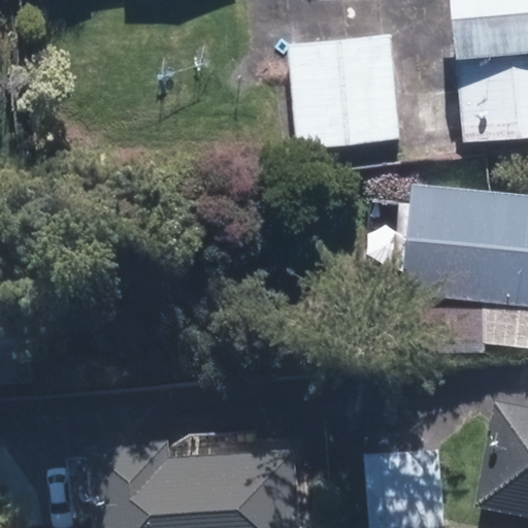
[(527,0),(447,0),(453,58),(456,57),(464,141),(527,135),(527,0)]
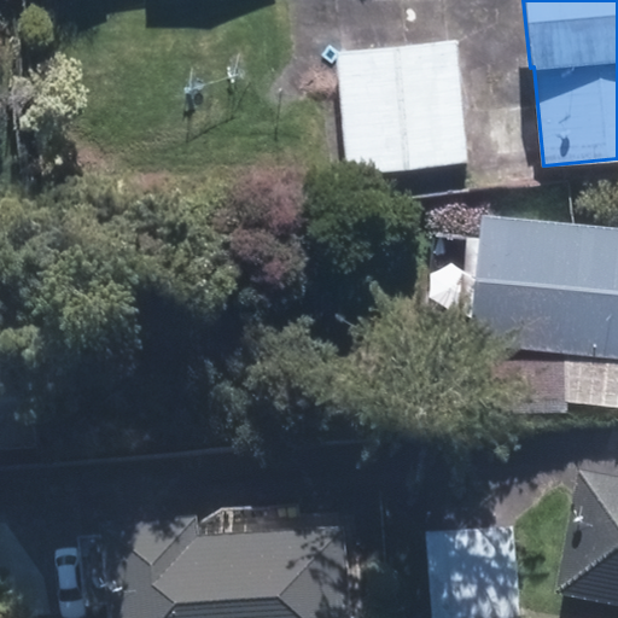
[(453,40),(333,52),(347,174),(466,162),(453,40)]
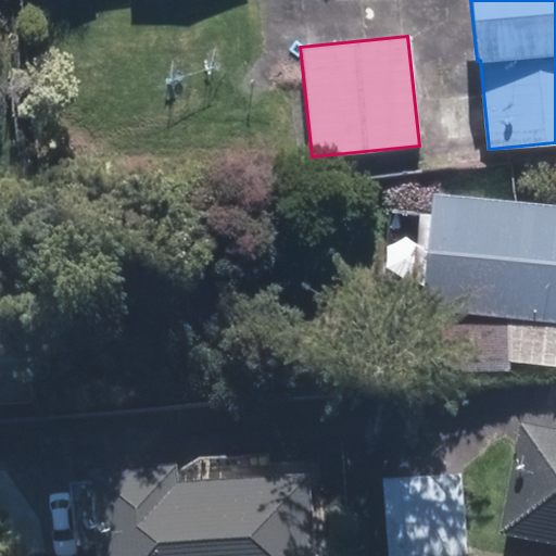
[(430,213),(387,209),(382,256),(427,261),(422,310),(440,311),(436,352),(555,362),(555,201),(432,190),(430,213)]
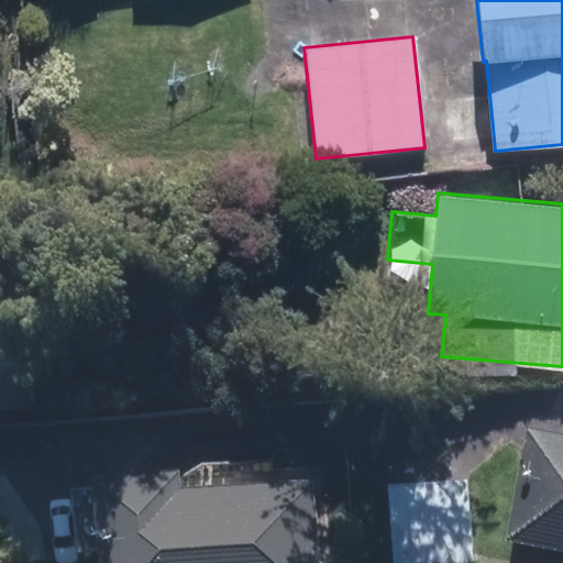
[(11,331),(0,332),(0,411),(21,409),(11,331)]
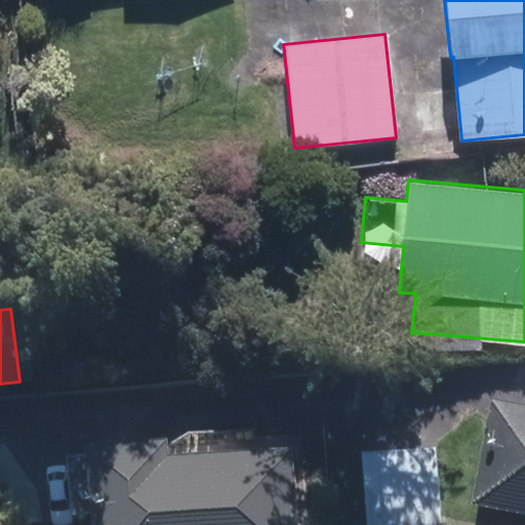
[(524,414),(486,407),(466,511),(524,522),(524,414)]
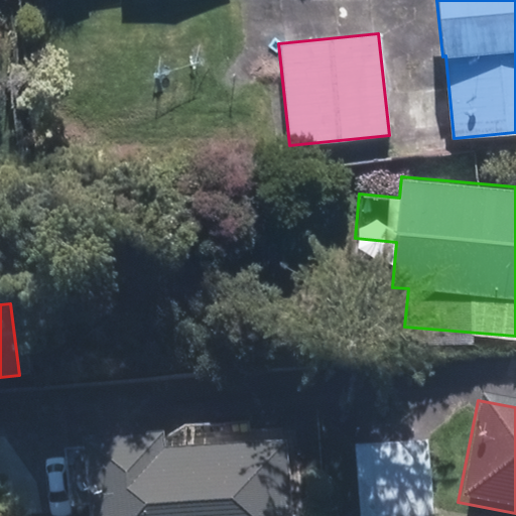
[(85,469),(90,515),(291,515),(284,447),(85,469)]
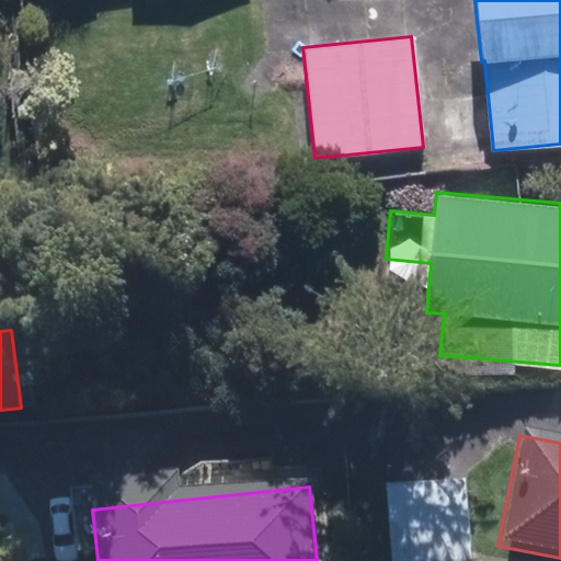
[(471,560),(465,487),(386,495),(391,560),(471,560)]
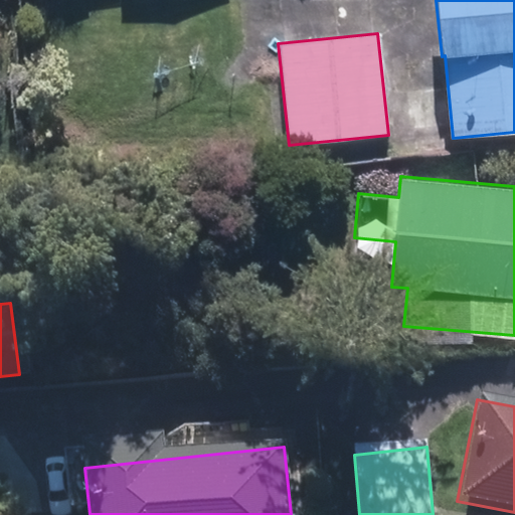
All buildings are outlined.
